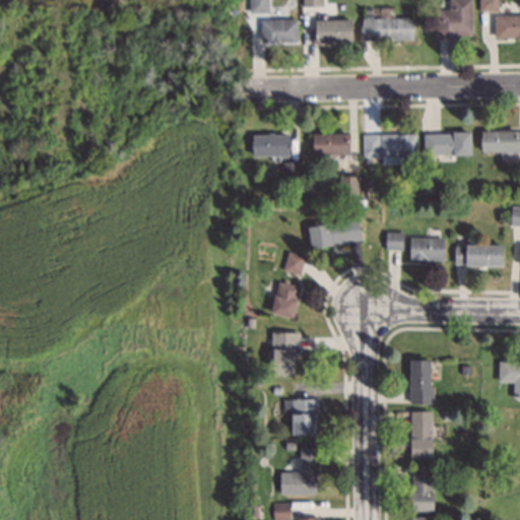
[(267,0),(249,0),(250,14),(268,14),(267,0)]
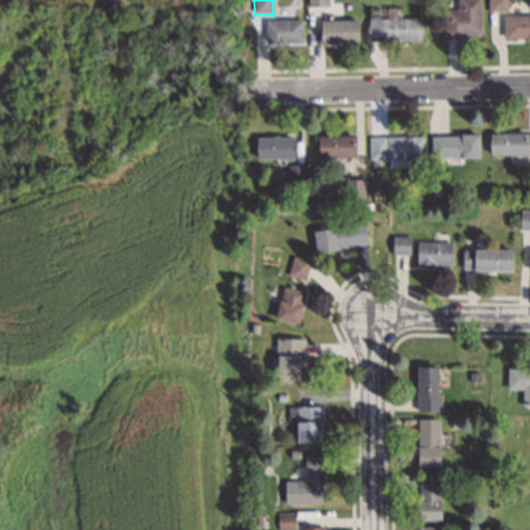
[(327,8),(326,0),(307,0),(308,8),(327,8)]
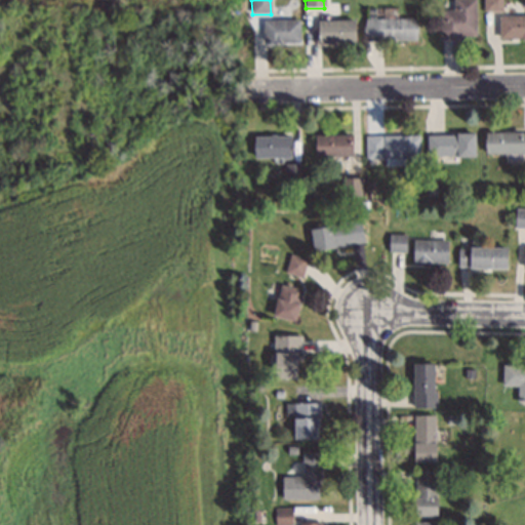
[(440,40),(475,40),(475,0),(452,0),(452,10),(440,10),(440,40)]
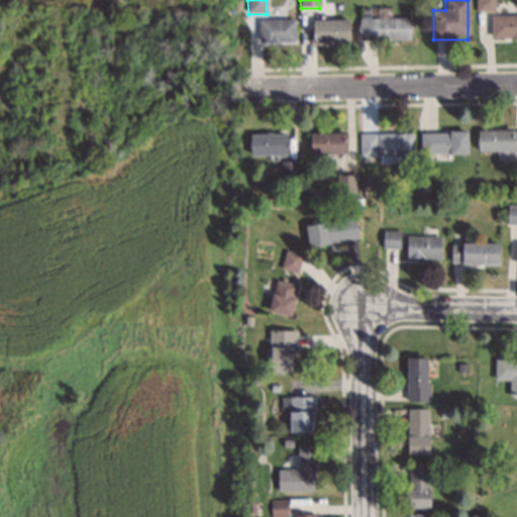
[(516,38),(516,16),(492,16),(492,39),(516,38)]
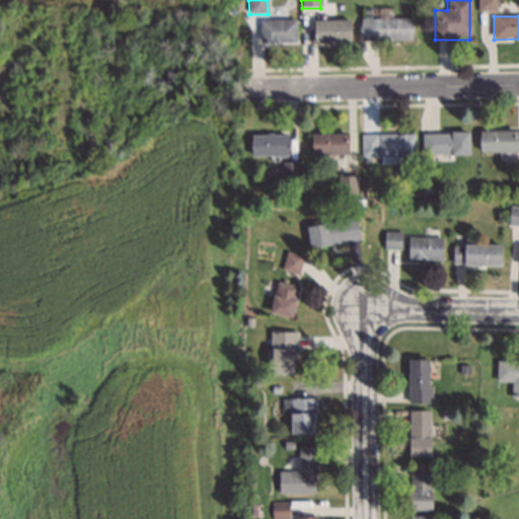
[(361,19),(361,43),(413,43),(413,19),(361,19)]
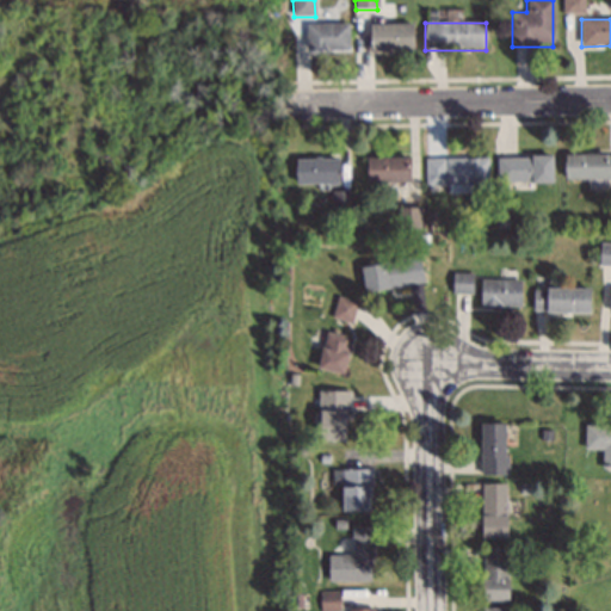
[(349,25),(306,25),(306,50),(349,50),(349,25)]
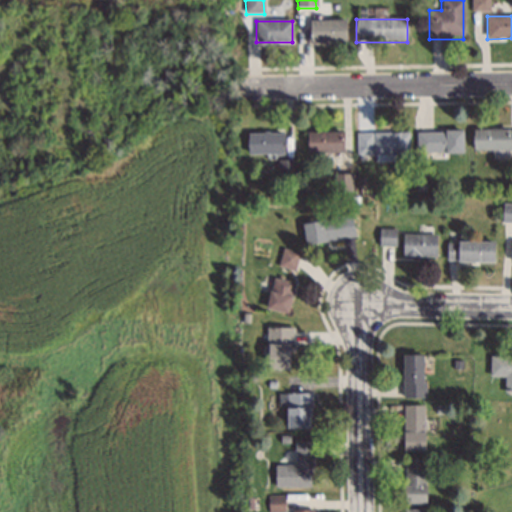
[(309,21),(309,42),(346,42),(346,21),(309,21)]
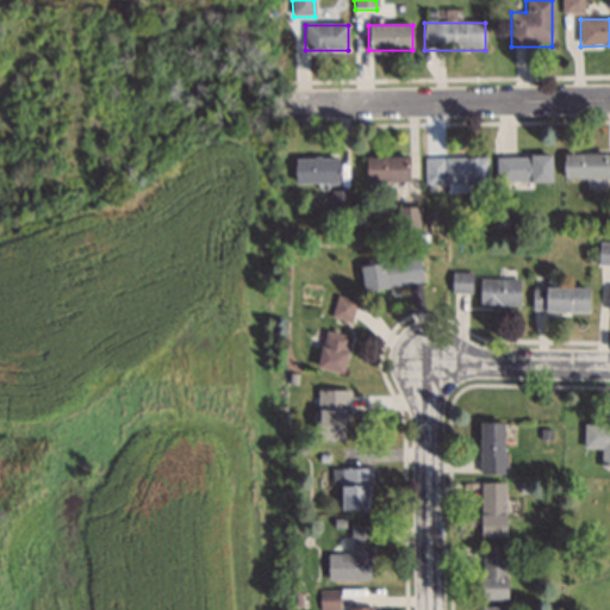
[(609,154),(564,155),(564,180),(609,179),(609,154)]
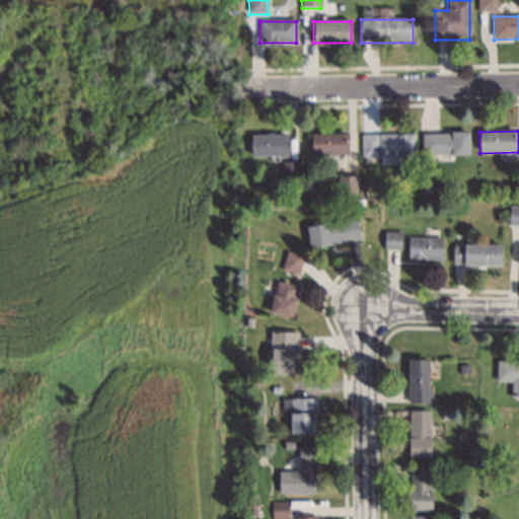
[(468,133),(422,133),(422,156),(468,156),(468,133)]
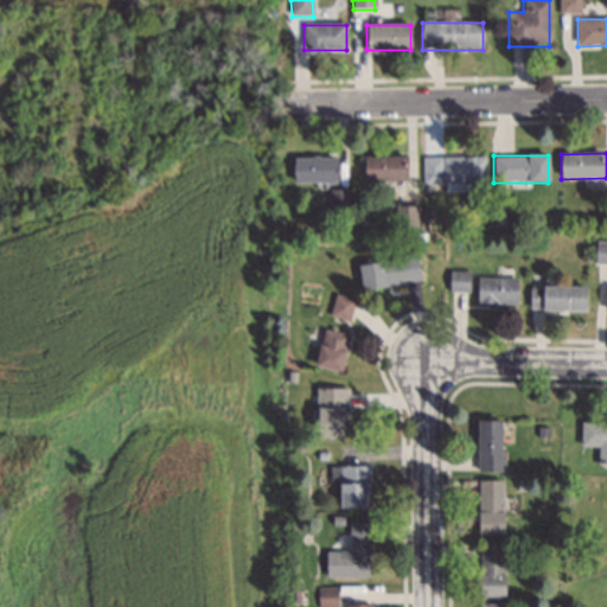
[(407,158),(364,158),(364,184),(407,184),(407,158)]
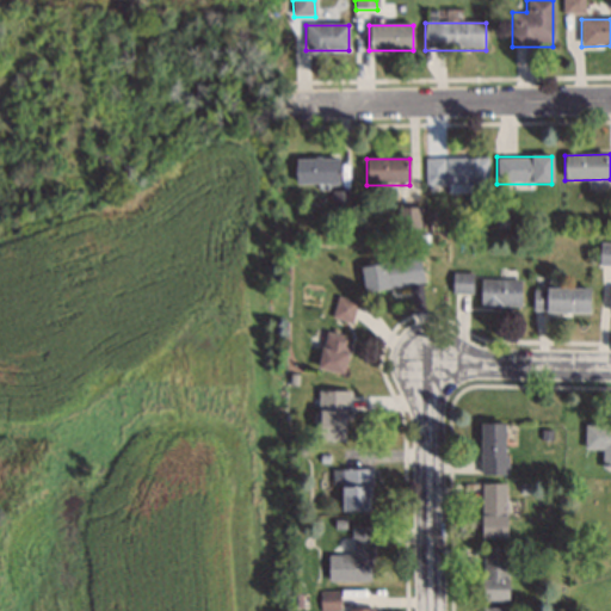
[(296,160),(296,185),(339,185),(339,160),(296,160)]
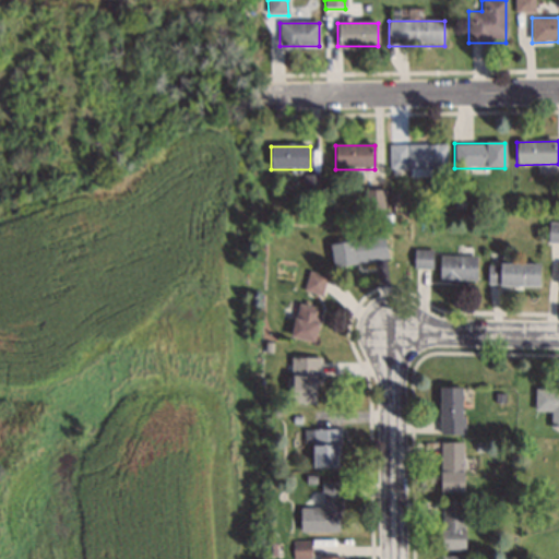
[(389,171),(448,171),(448,146),(389,146),(389,171)]
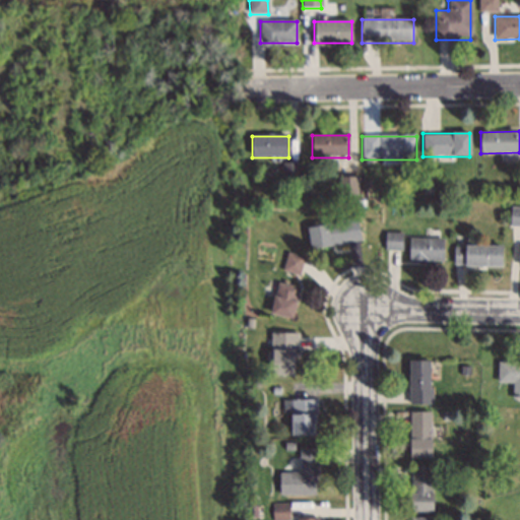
[(510,226),(519,226),(519,208),(511,208),(510,226)]
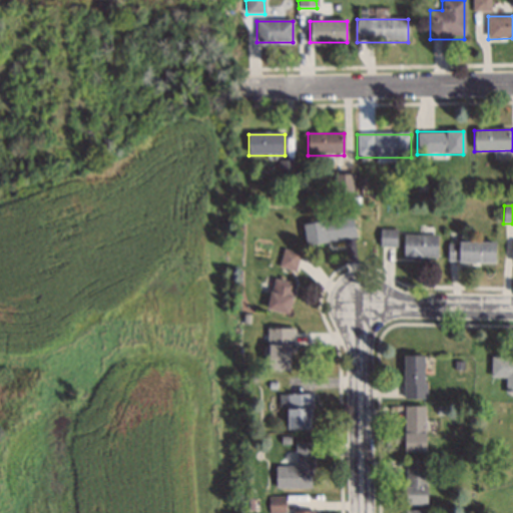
[(303,224),(307,246),(356,238),(353,216),(303,224)]
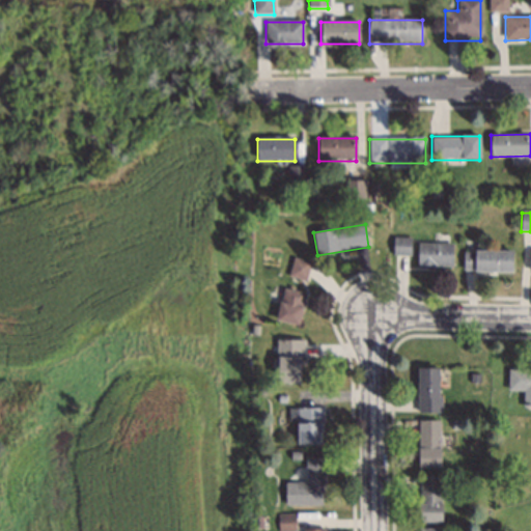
[(411,239),(394,239),(394,256),(411,256),(411,239)]
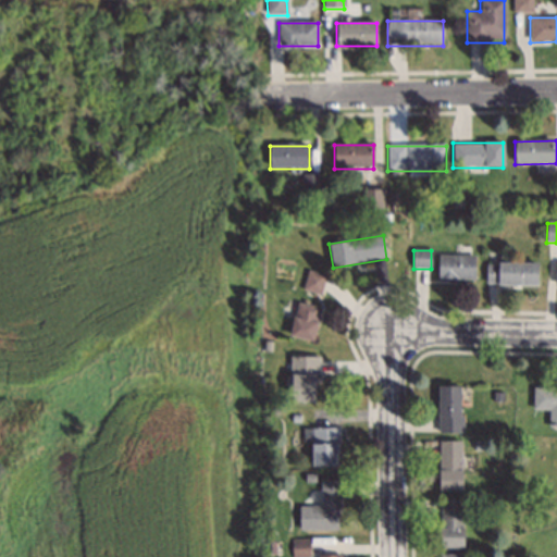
[(437,280),(475,280),(475,257),(437,257),(437,280)]
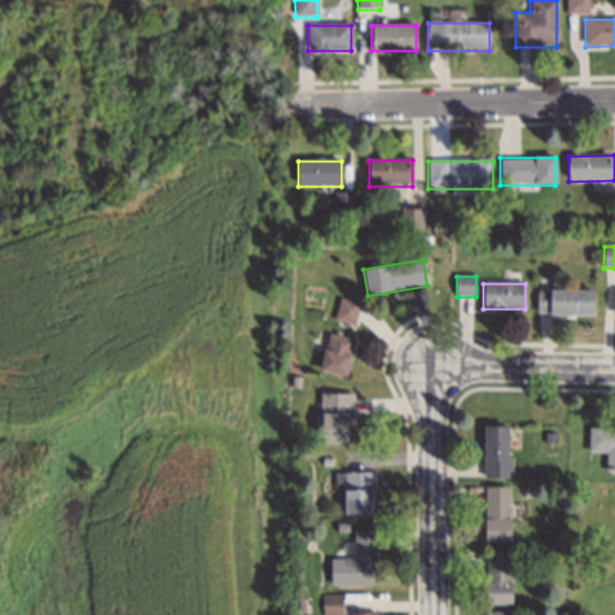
[(593,315),(593,290),(538,290),(538,315),(593,315)]
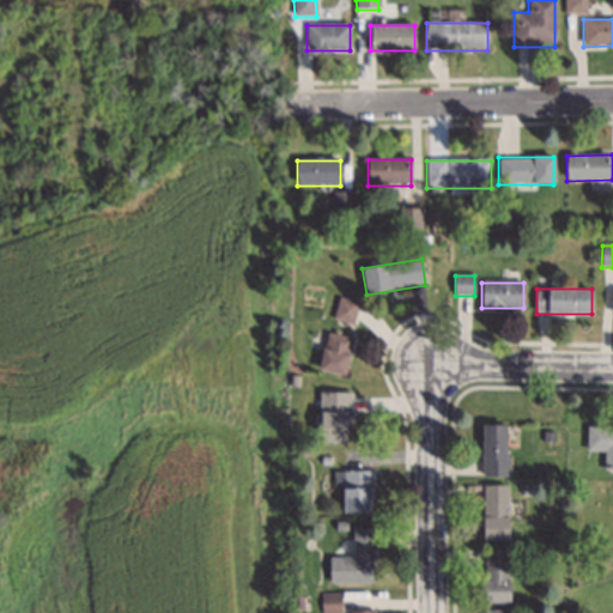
[(334,321),(353,325),(358,303),(338,299),(334,321)]
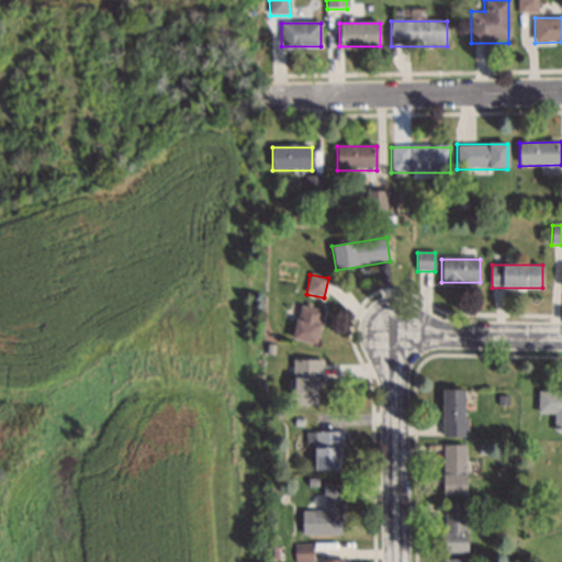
[(316,345),(323,311),(299,306),(292,340),(316,345)]
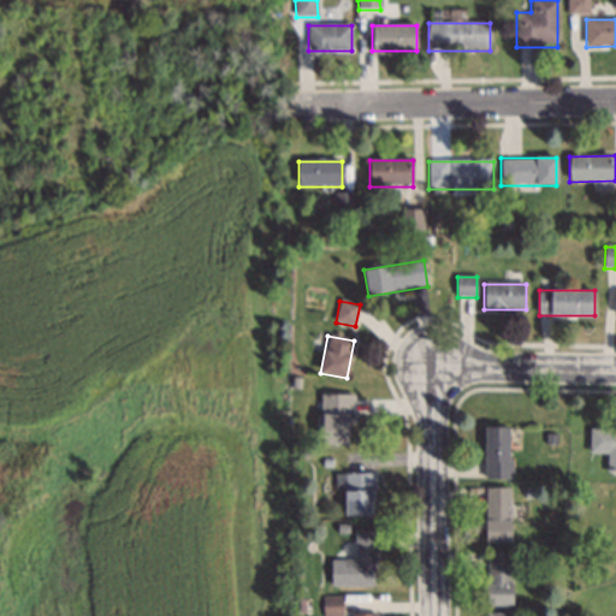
[(351,395),(321,395),(321,444),(351,444),(351,395)]
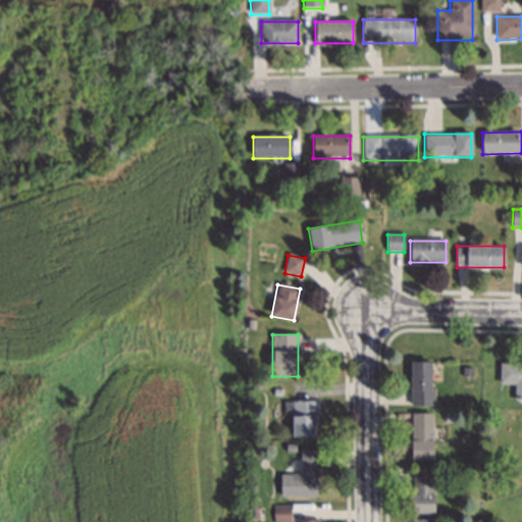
[(410,363),(410,406),(432,406),(432,363),(410,363)]
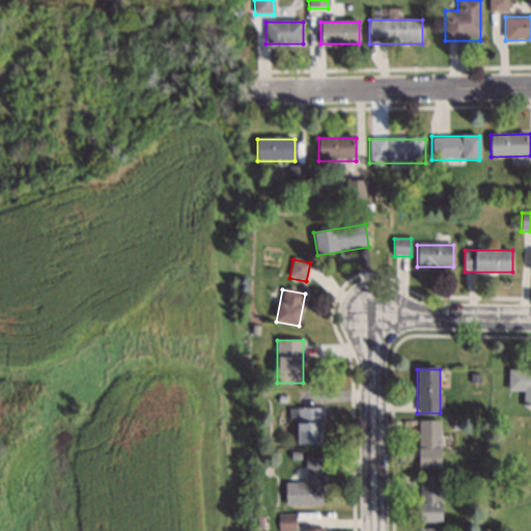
[(530,369),(508,370),(508,391),(523,391),(523,408),(530,408),(530,369)]
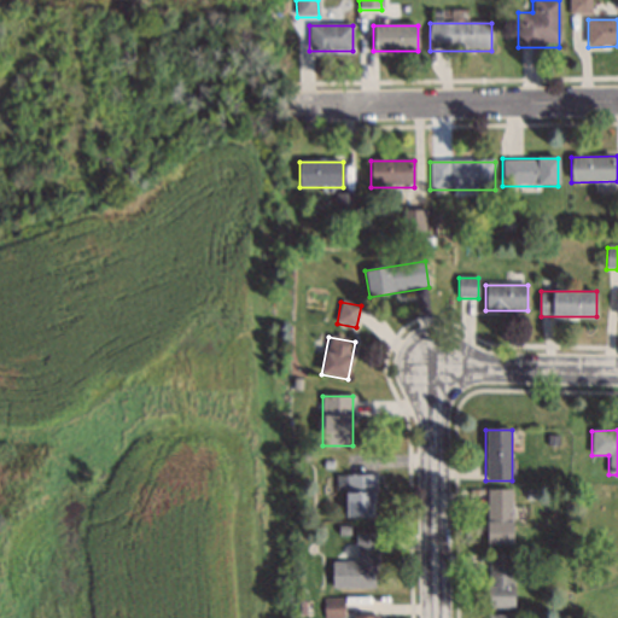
[(345,477),(345,518),(377,518),(377,477),(345,477)]
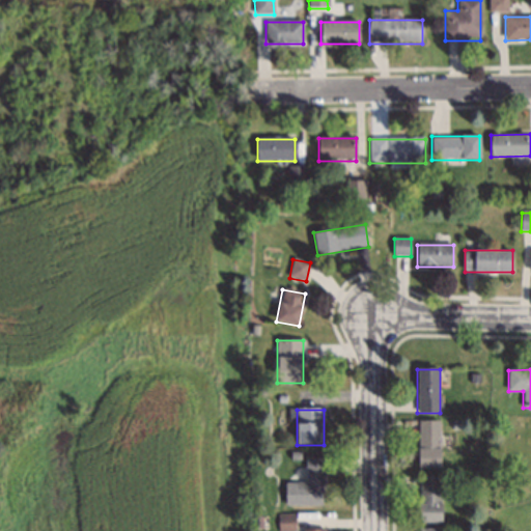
[(441,468),(441,422),(419,422),(419,468),(441,468)]
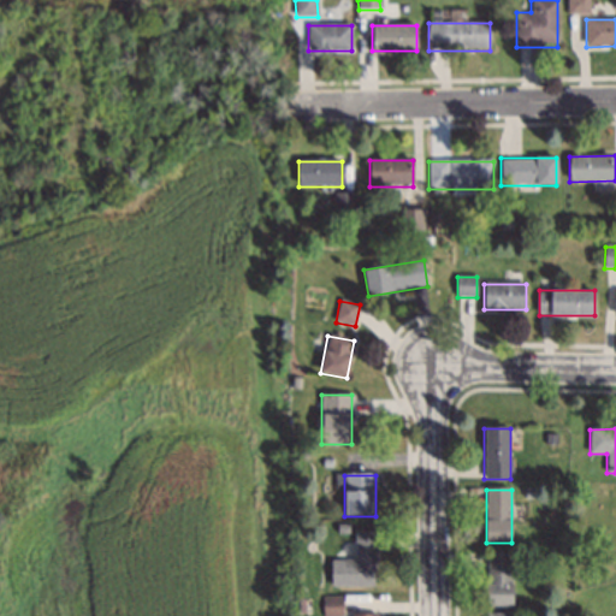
[(375,587),(375,533),(355,533),(355,561),(331,561),(331,587),(375,587)]
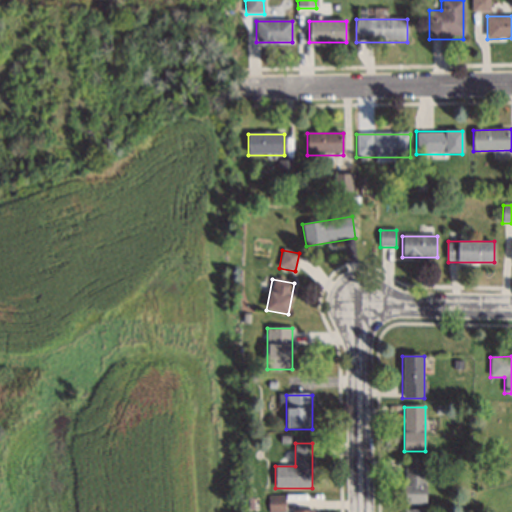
[(426,459),(405,459),(405,505),(426,505),(426,459)]
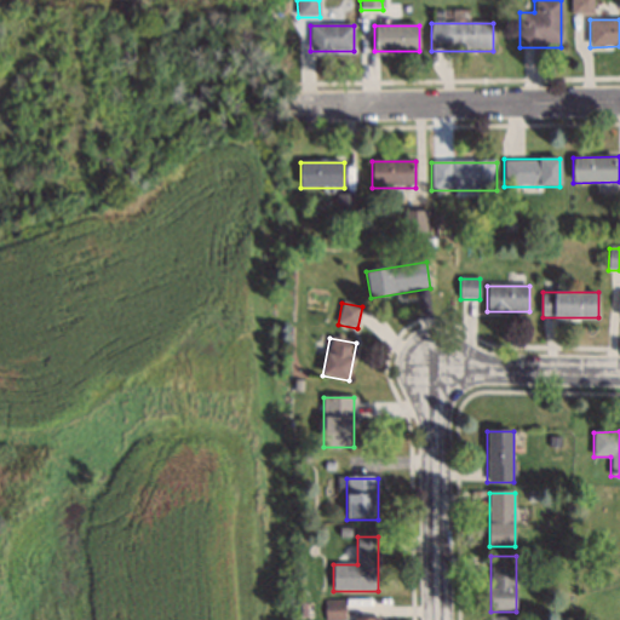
[(344,619),(344,601),(325,601),(325,619),(344,619)]
